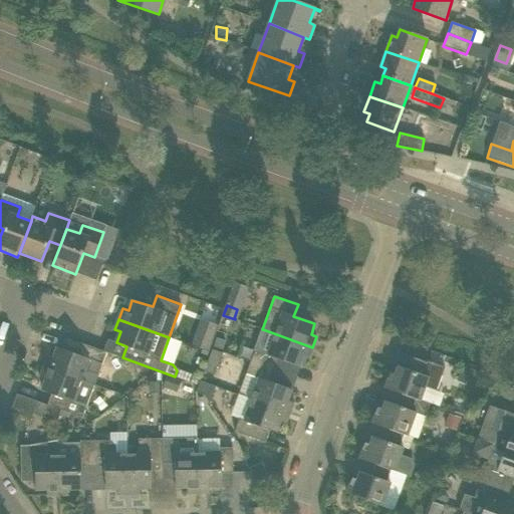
[(209,348),(217,325),(203,320),(194,343),(209,348)]
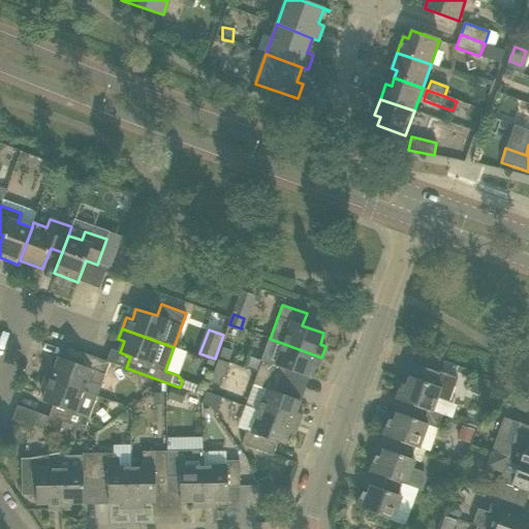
[(287,370),(308,377),(312,366),(318,368),(321,358),(271,339),(263,360),(262,360),(258,372),(282,381),(287,370)]
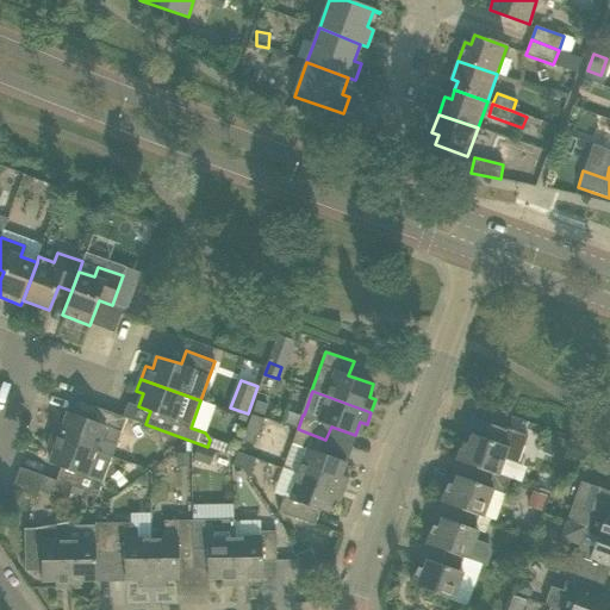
[(112,456),(122,431),(126,418),(78,400),(73,414),(68,412),(63,425),(57,423),(53,435),(112,456)]
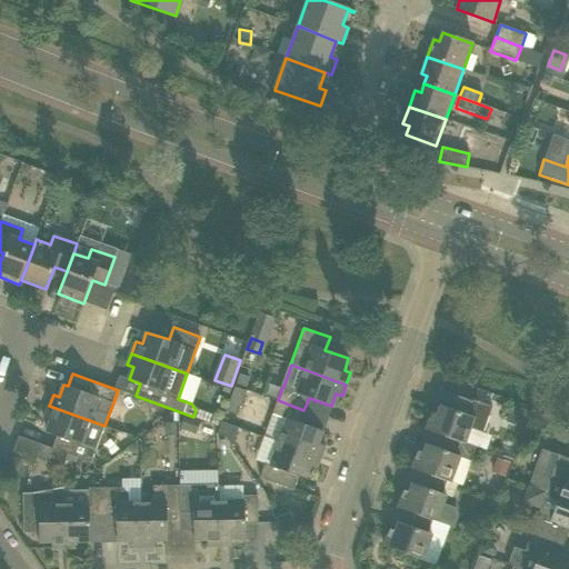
[(241,398),(245,390),(233,386),(230,393),(229,397),(240,401),(241,398)]
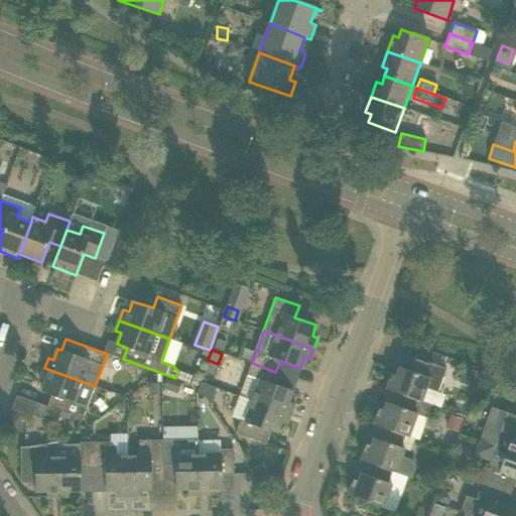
[(386,389),(390,391),(421,402),(426,388),(436,392),(445,368),(426,362),(426,363),(400,354),(400,355),(403,356),(396,375),(392,374),(386,389)]
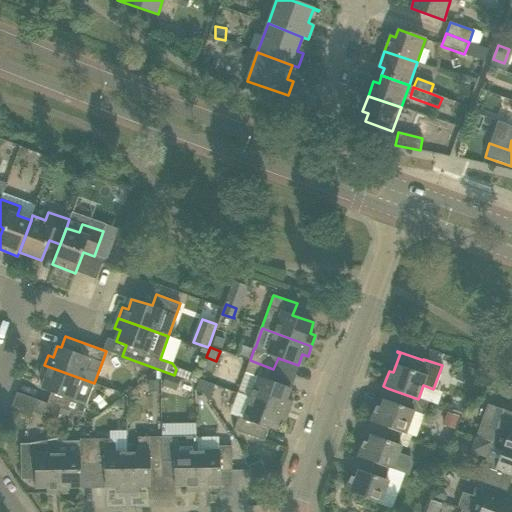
[(251,397),(288,410),(292,400),(286,398),(290,388),(269,380),(273,369),(250,360),(245,371),(238,392),(251,397)]
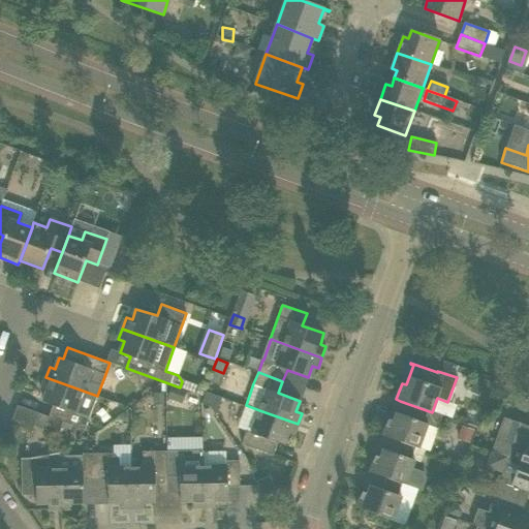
[(53,405),(49,416),(64,423),(85,431),(97,396),(45,377),(41,389),(48,391),(43,402),(53,405)]
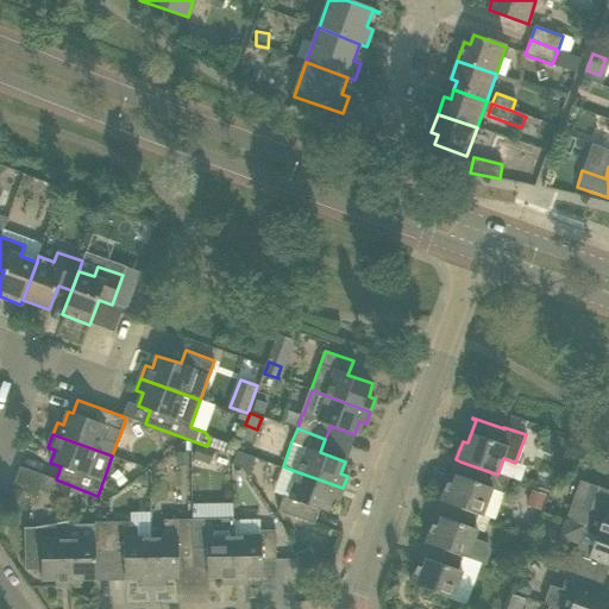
[(497,475),(460,462),(452,484),(447,483),(440,501),(446,503),(482,515),(491,488),(504,493),(509,478),(497,475)]
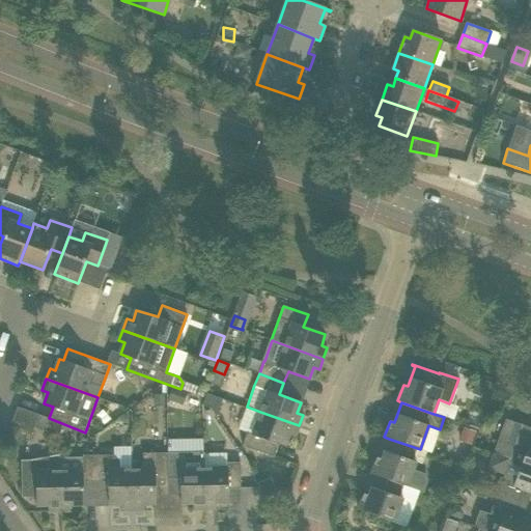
[(250,434),(247,432),(243,445),(274,457),(279,444),(284,446),(288,436),(295,438),(299,425),(260,412),(257,420),(255,420),(250,434)]
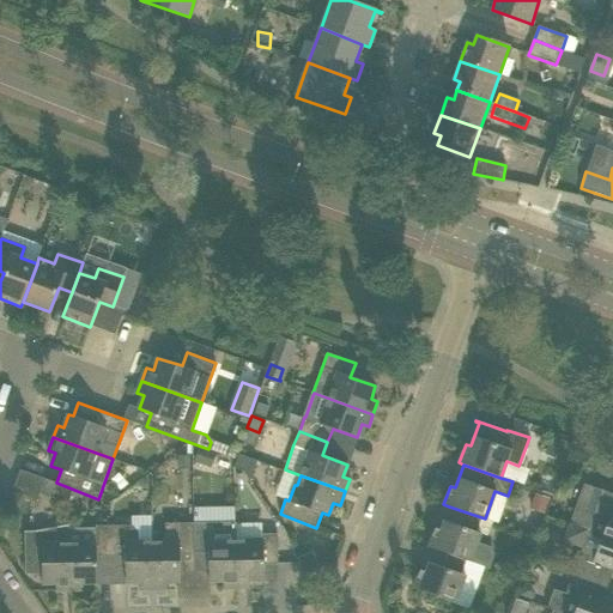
[(74,490),(56,483),(46,479),(40,493),(68,503),(74,490)]
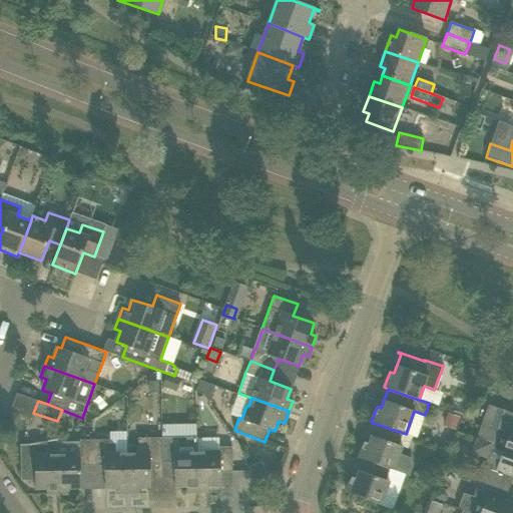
[(512,451),(512,413),(504,410),(492,443),(492,444),(512,451)]
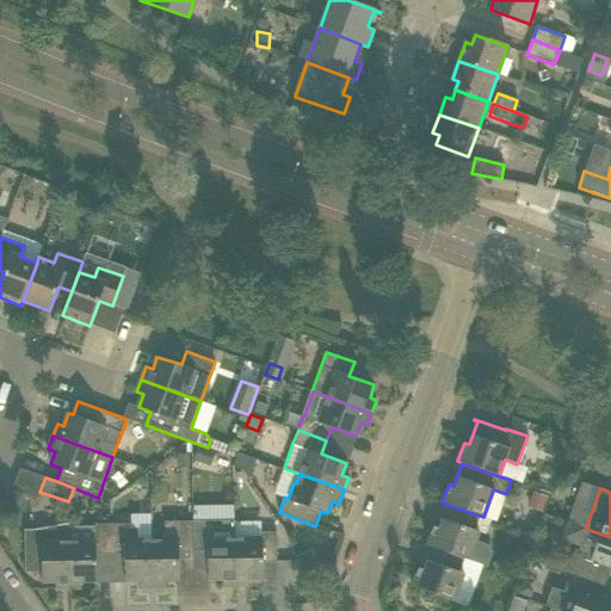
[(534,493),(529,506),(542,511),(547,498),(534,493)]
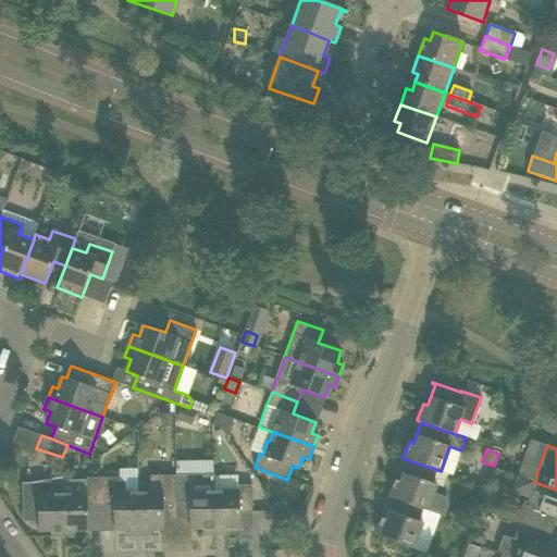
[(175,459),(175,471),(212,471),(212,459),(175,459)]
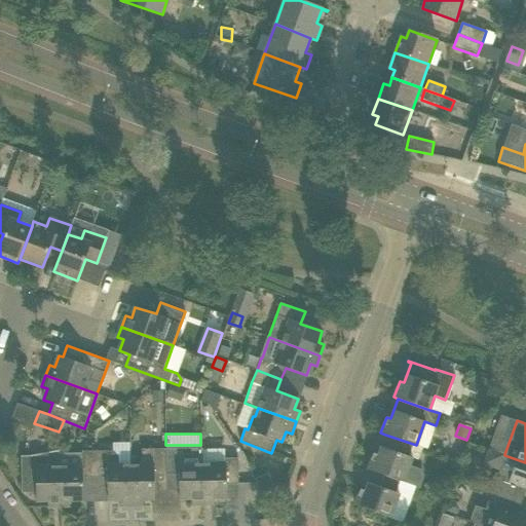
[(368,468),(372,471),(399,480),(420,488),(424,476),(421,470),(409,465),(416,445),(385,435),(378,454),(373,453),(368,468)]
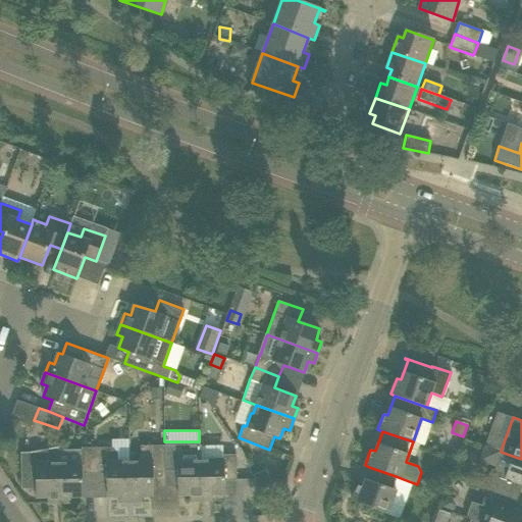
[(190,501),(202,501),(201,455),(201,446),(201,445),(164,446),(165,486),(178,486),(178,494),(190,494),(190,501)]
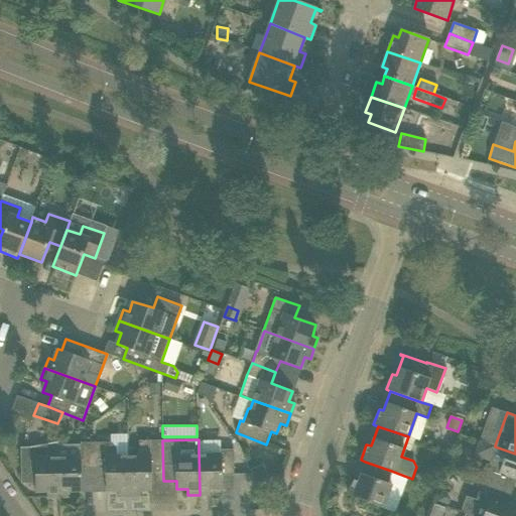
[(515,479),(515,454),(495,446),(495,445),(479,439),(474,456),(490,462),(483,481),(507,490),(511,478),(515,479)]
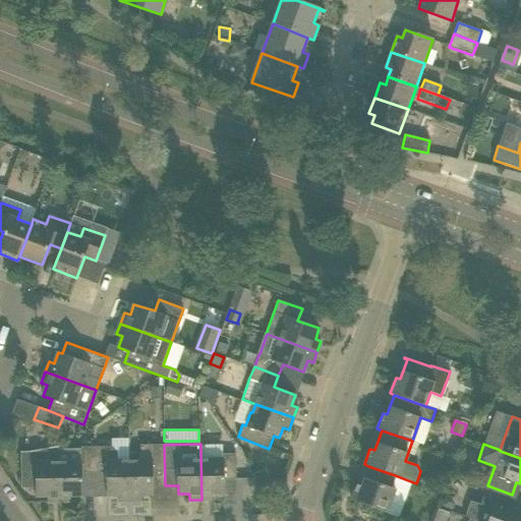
[(140,461),(129,461),(129,501),(141,501),(141,495),(153,495),(153,486),(165,485),(164,445),(140,445),(140,461)]
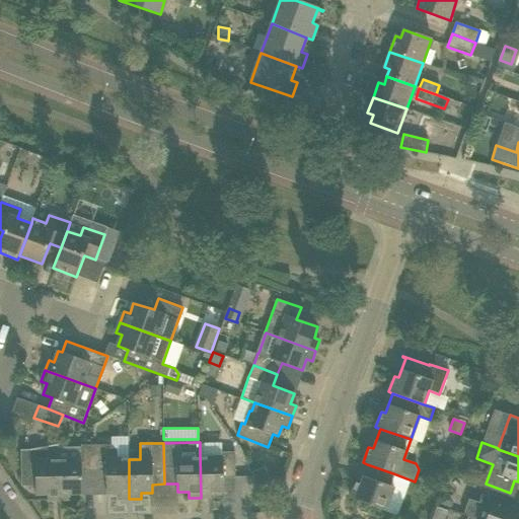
[(81,470),(93,470),(93,445),(81,445),(81,460),(59,460),(59,500),(70,500),(70,494),(82,494),(81,470)]
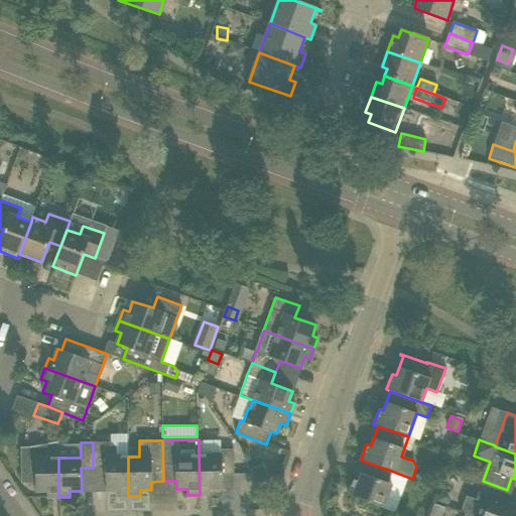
[(117,496),(128,496),(128,457),(116,457),(116,448),(110,442),(93,442),(93,468),(94,480),(106,479),(106,490),(117,490),(117,496)]
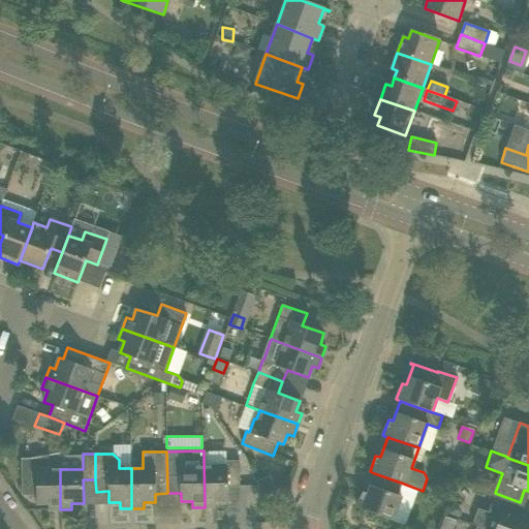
[(60,469),(47,469),(47,458),(21,459),(22,495),(36,495),(36,503),(49,503),(49,509),(60,509),(60,469)]
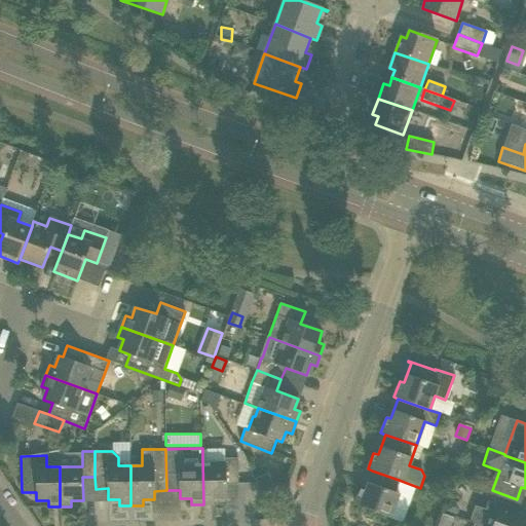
[(238,488),(238,457),(202,458),(203,504),(215,504),(215,498),(226,498),(226,488),(238,488)]
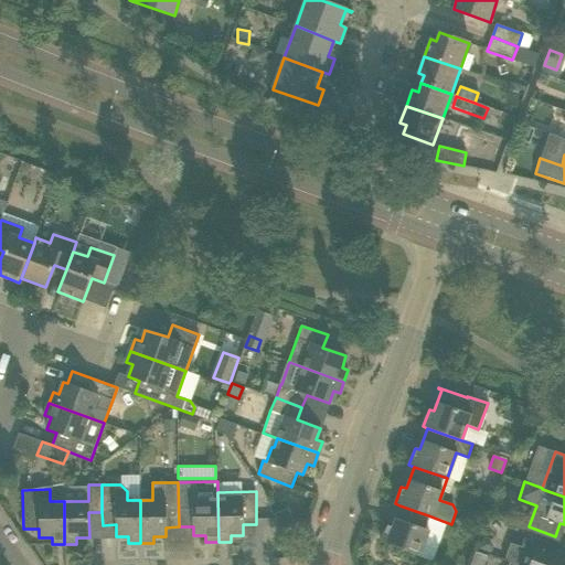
[(428,515),(400,505),(392,526),(387,525),(381,542),(419,556),(428,531),(423,529),(428,515)]
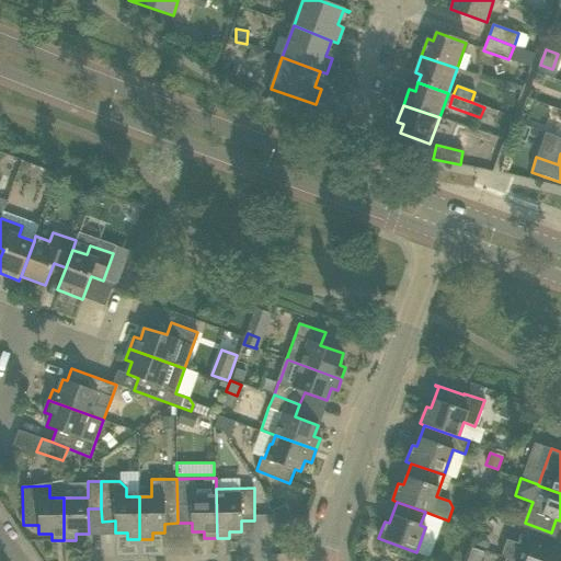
[(500,557),(506,559),(506,558),(514,560),(560,560),(560,550),(546,546),(551,533),(525,523),(517,542),(506,539),(500,557)]
